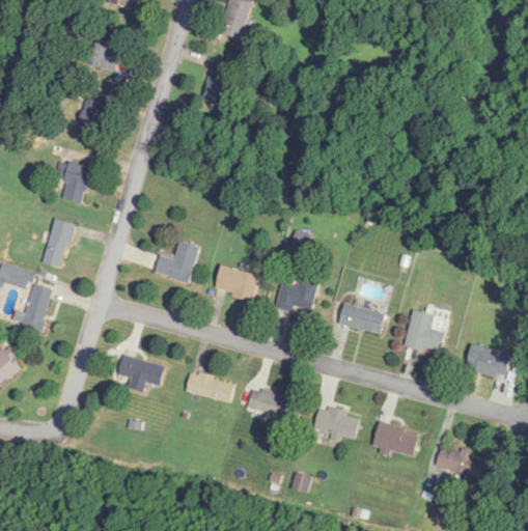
[(242,38),(250,0),(227,0),(220,33),(242,38)]
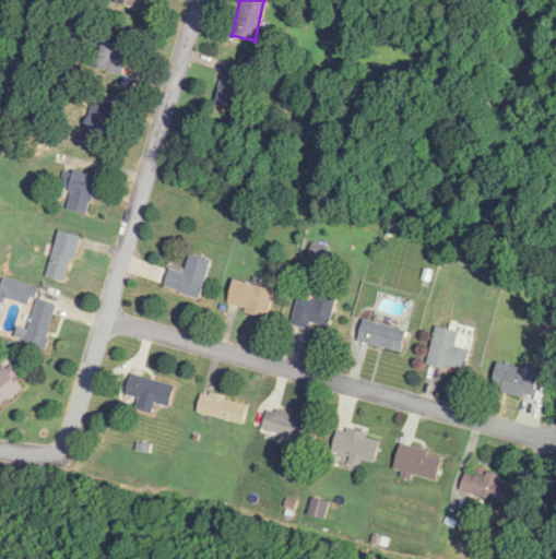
[(120,72),(123,44),(97,42),(94,70),(120,72)]
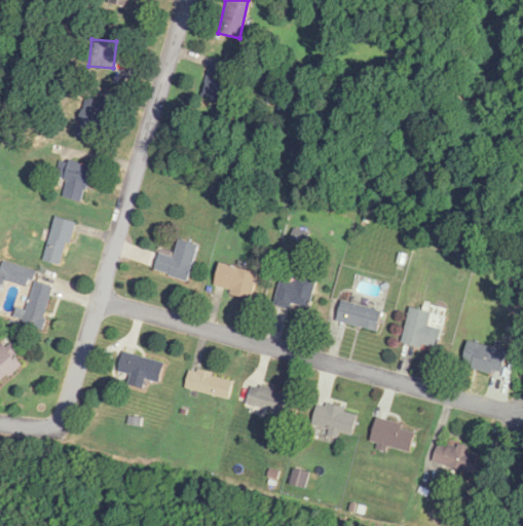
[(199,97),(219,103),(230,64),(210,58),(199,97)]
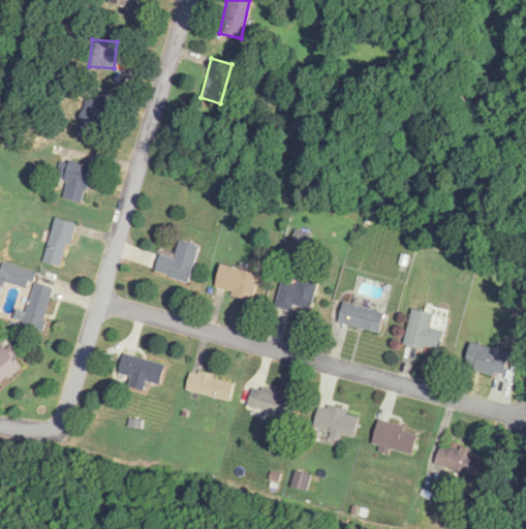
[(74,137),(94,143),(104,102),(84,97),(74,137)]
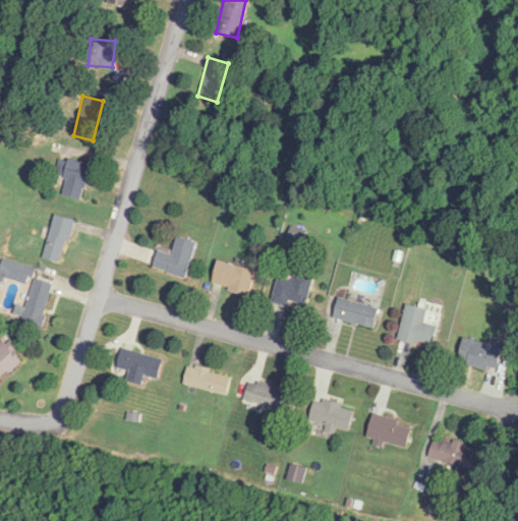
[(60,195),(82,199),(88,162),(65,159),(60,195)]
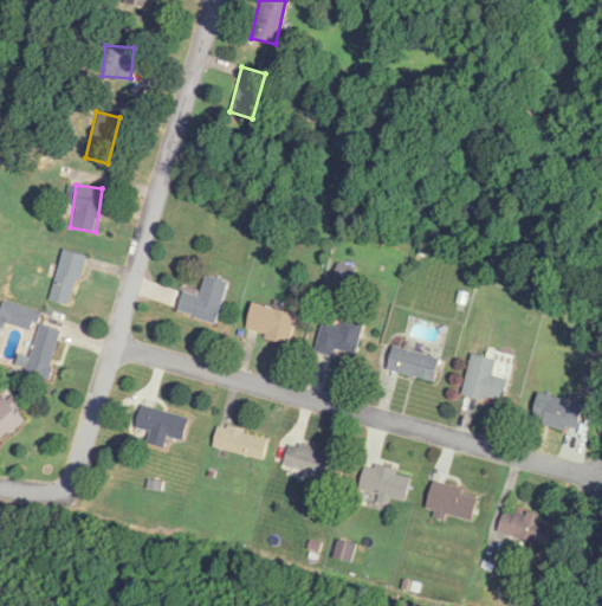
[(84,255),(60,249),(49,301),(72,305),(84,255)]
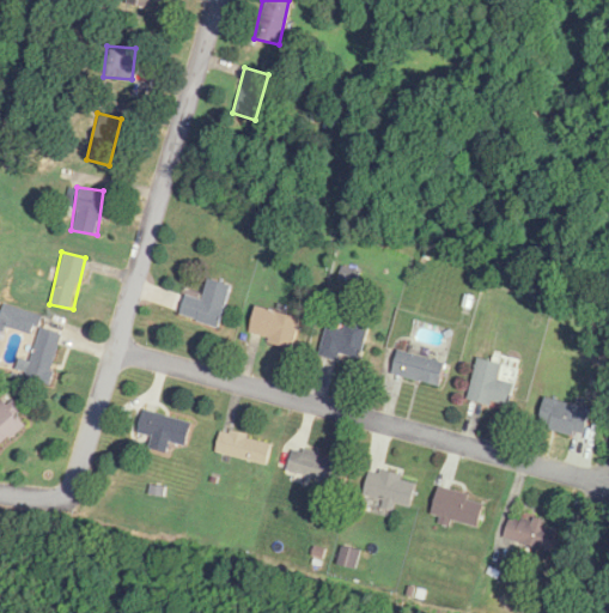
[(230,285),(206,278),(200,299),(183,295),(178,315),(218,327),(230,285)]
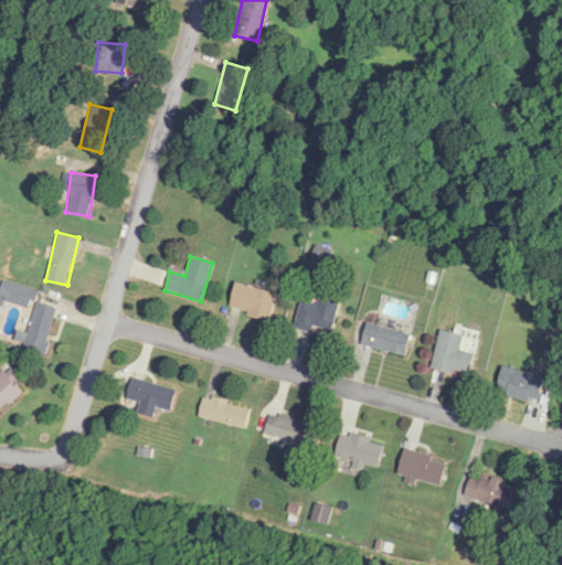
[(0,298),(31,308),(36,290),(2,279),(0,286),(0,298)]
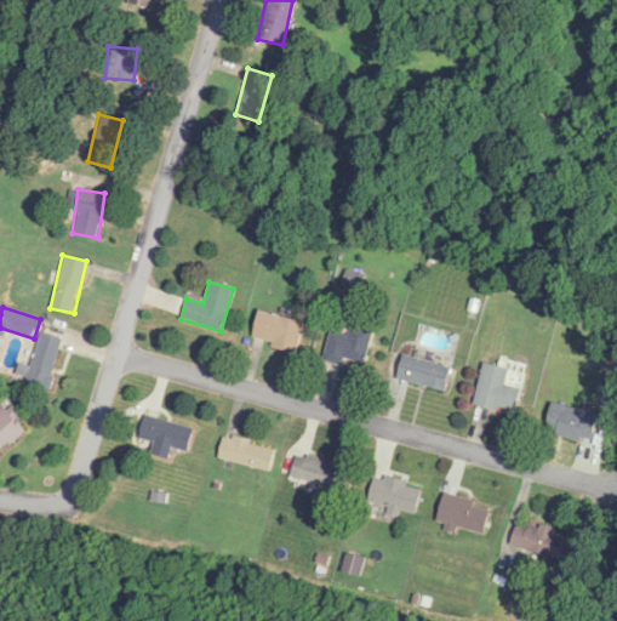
[(250,339),(296,351),(303,322),(257,309),(250,339)]
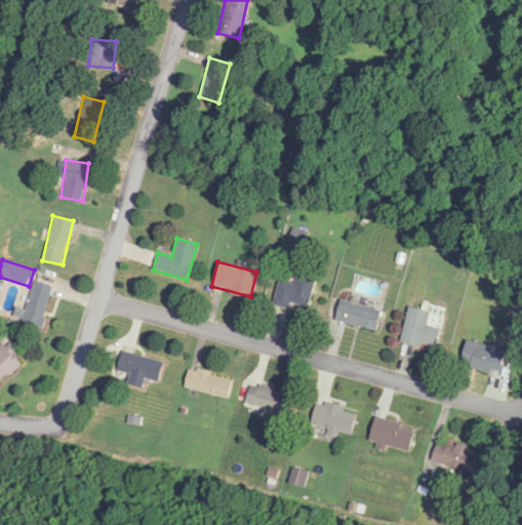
[(272,305),(291,311),(292,305),(307,309),(316,278),(295,272),(292,283),(279,279),(272,305)]
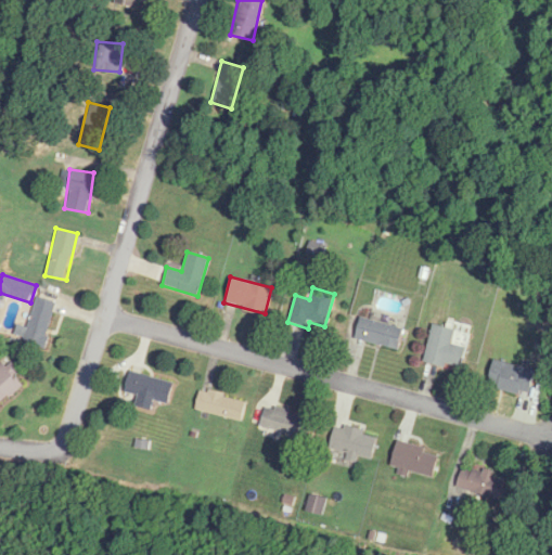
[(43,346),(53,301),(34,297),(27,326),(15,324),(12,338),(43,346)]
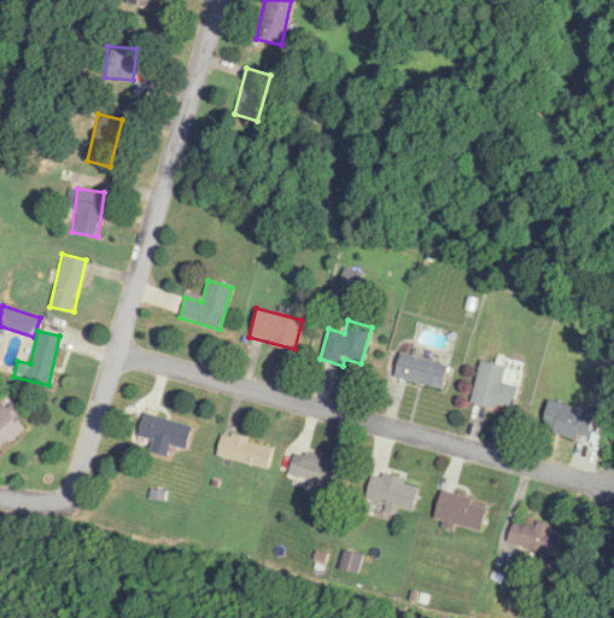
[(442,388),(445,363),(398,355),(393,379),(442,388)]
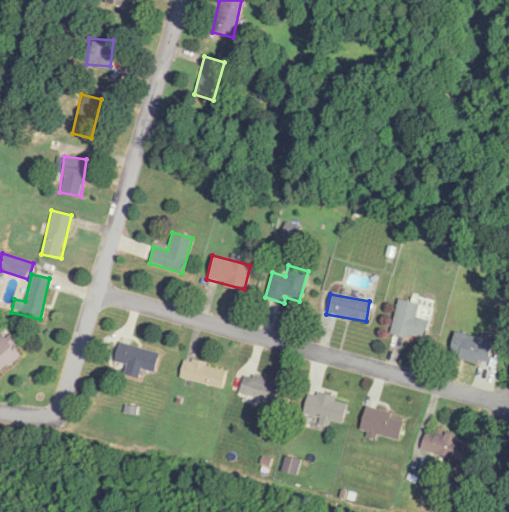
[(425,341),(431,307),(397,300),(390,334),(425,341)]
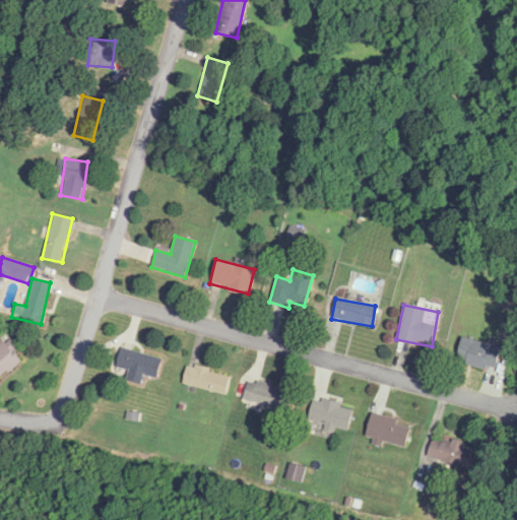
[(455,361),(494,371),(500,346),(461,337),(455,361)]
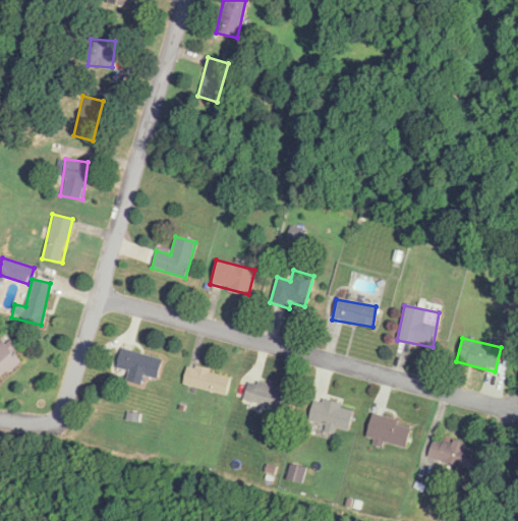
[(0,378),(20,360),(8,346),(6,347),(0,340),(0,378)]
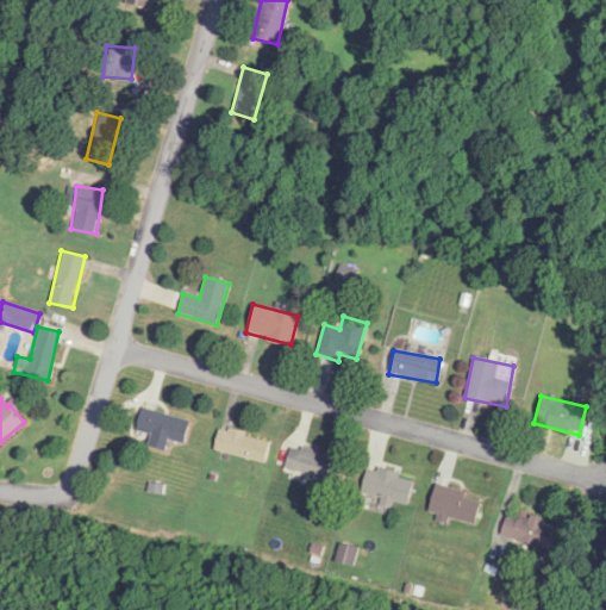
[(168,440),(182,443),(188,419),(141,406),(135,430),(149,435),(145,447),(164,452),(168,440)]
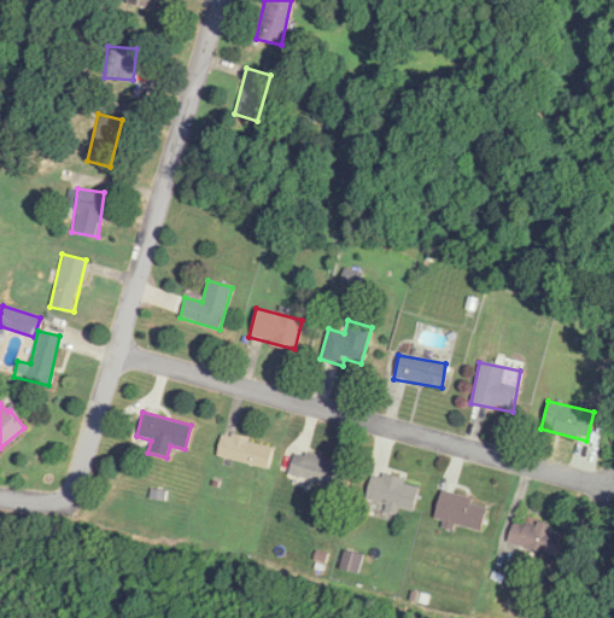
[(215,456),(267,468),(273,445),(221,433),(215,456)]
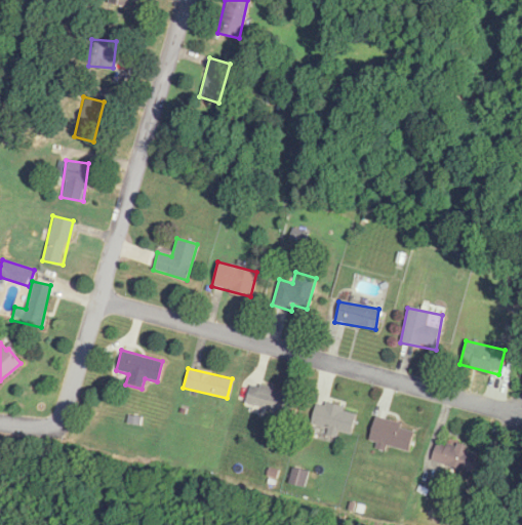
[(293,397),(249,384),(244,404),(287,416),(293,397)]
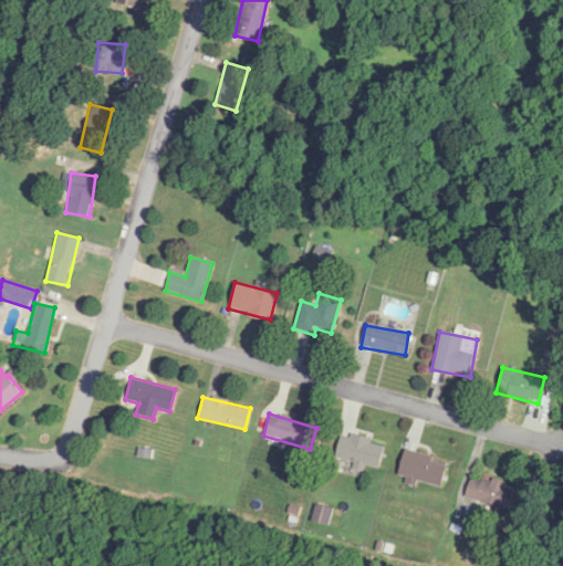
[(340,435),(335,460),(378,469),(383,442),(340,435)]
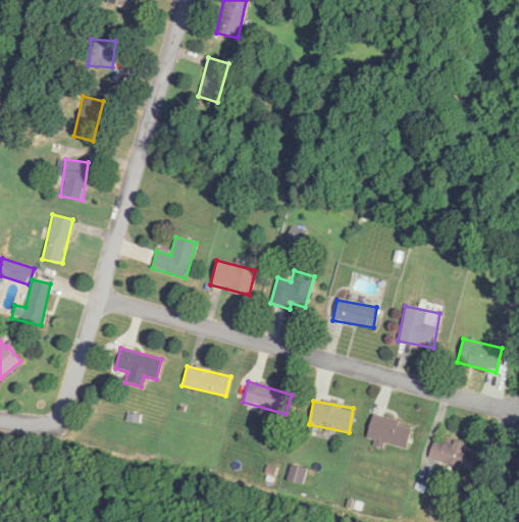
[(366,440),(406,448),(410,424),(370,417),(366,440)]
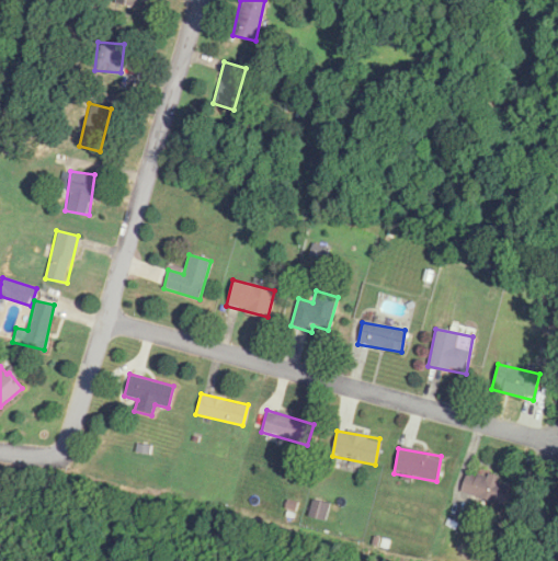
[(509,483),(467,469),(459,492),(501,506),(509,483)]
